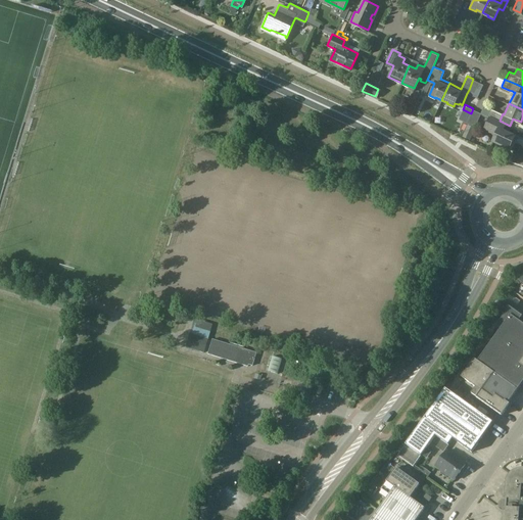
[(491,108),(488,115),(489,116),(500,121),(503,113),(491,108)]
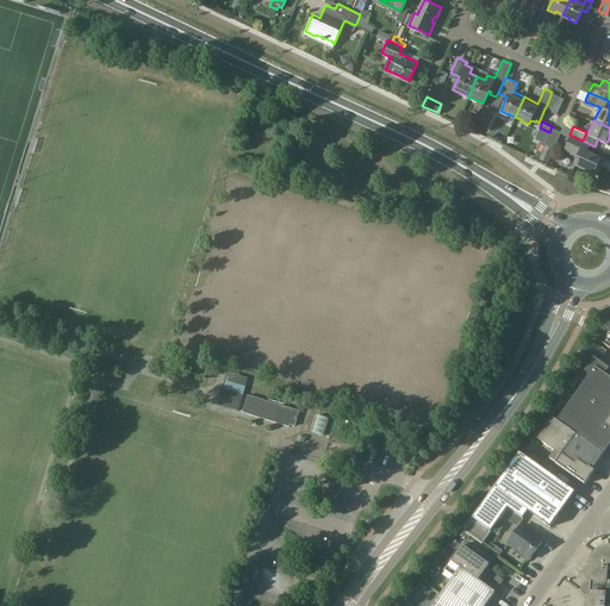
[(571,136),(565,149),(578,155),(574,163),(593,173),(601,157),(582,149),(585,142),(583,141),(571,136)]
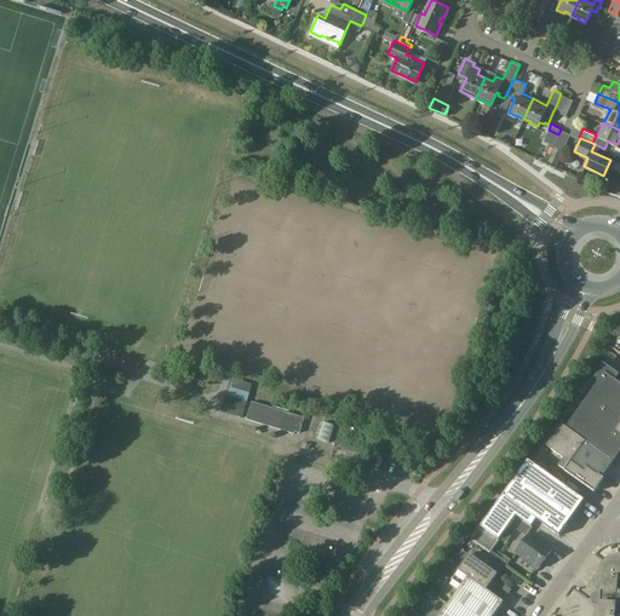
[(549,160),(556,163),(562,149),(555,147),(549,160)]
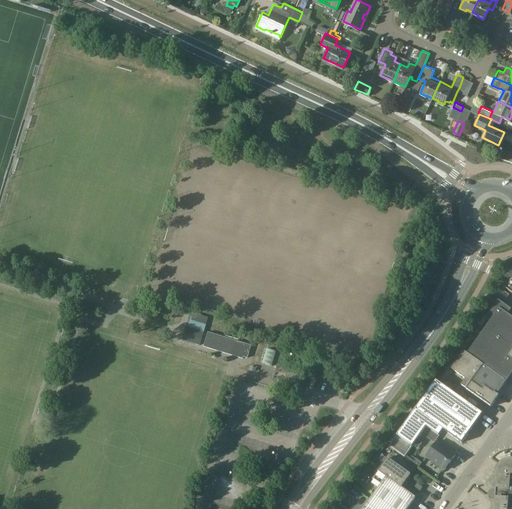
[(511,267),(508,273),(511,275),(504,285),(503,286),(511,291),(511,267)]
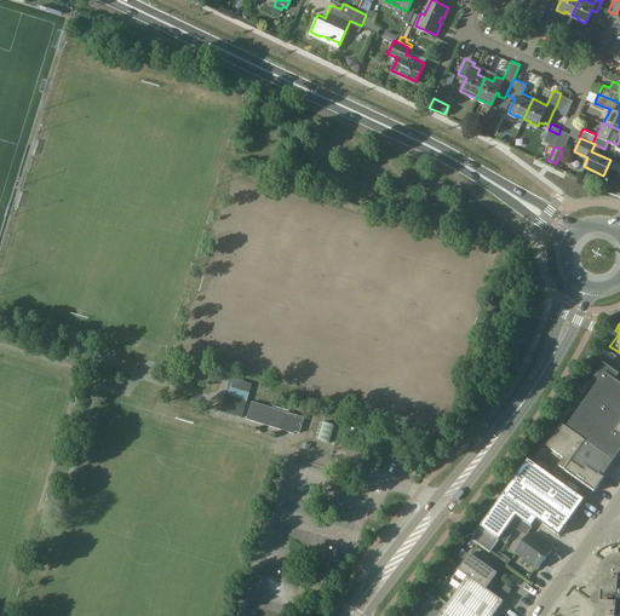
[(587,384),(593,387),(619,406),(619,381),(614,378),(619,372),(603,362),(587,384)]
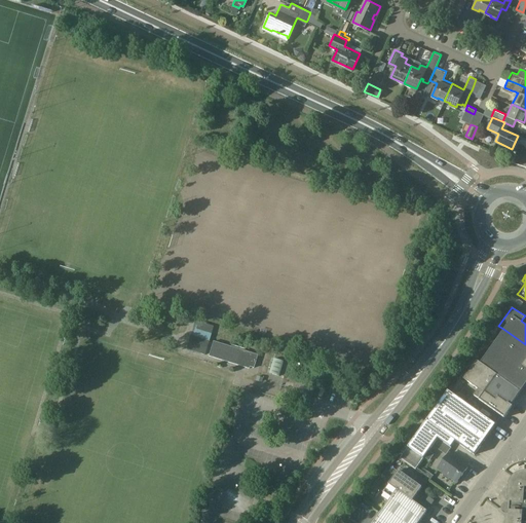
[(195,319),(191,333),(209,339),(214,325),(195,319)]
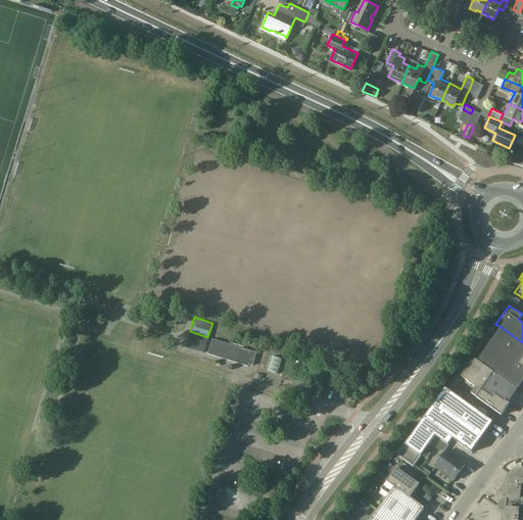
[(522,342),(501,327),(476,360),(490,370),(516,388),(522,379),(522,342)]
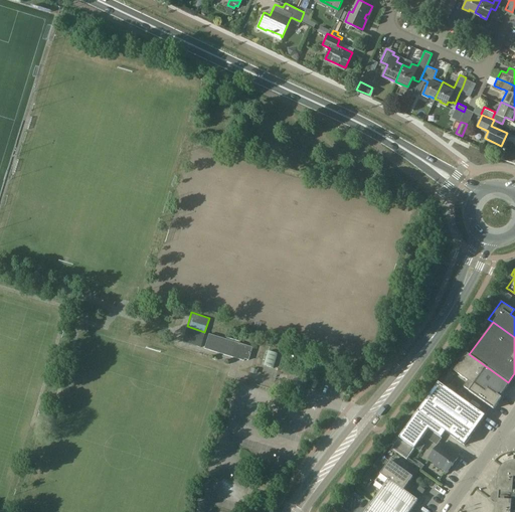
[(187,326),(182,339),(200,345),(204,332),(187,326)]
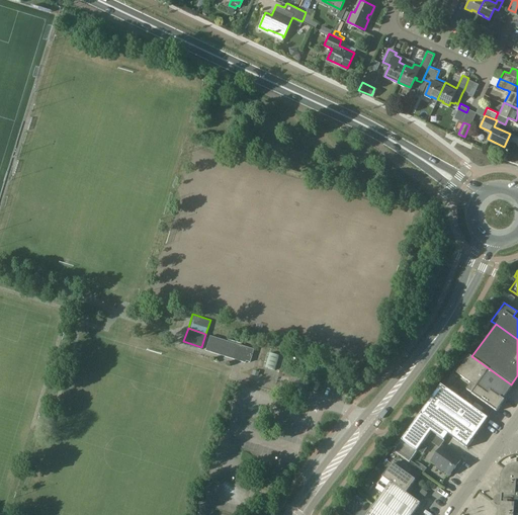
[(208,334),(204,348),(244,360),(245,358),(249,360),(253,347),(208,334)]
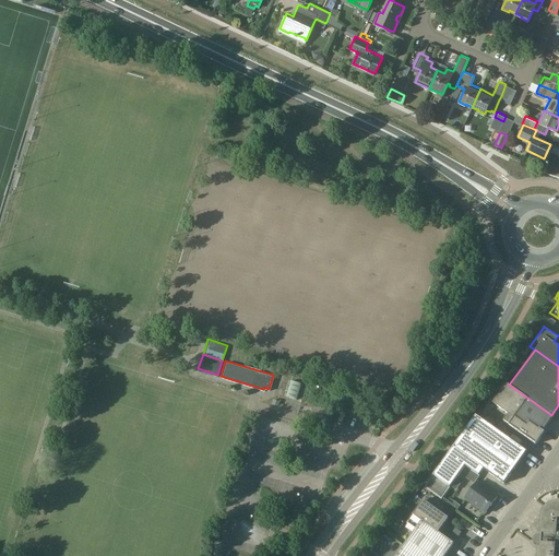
[(290,379),(286,394),(296,398),(300,382),(290,379)]
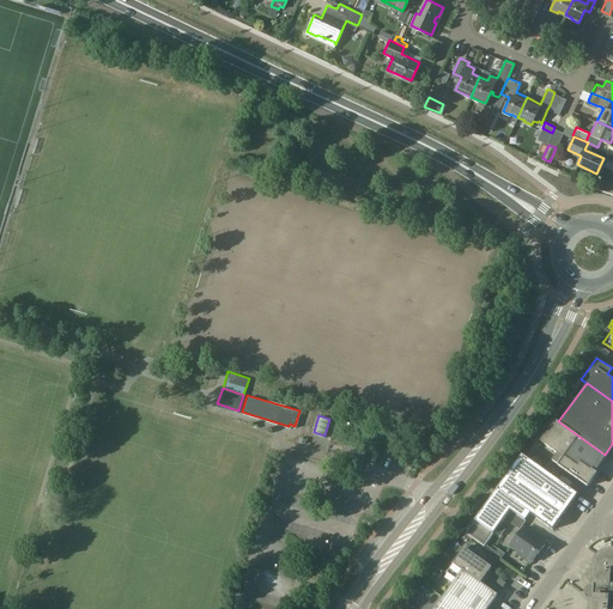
[(575,433),(558,421),(554,419),(540,440),(557,452),(551,460),(557,463),(557,464),(587,485),(596,472),(594,470),(605,455),(575,433)]
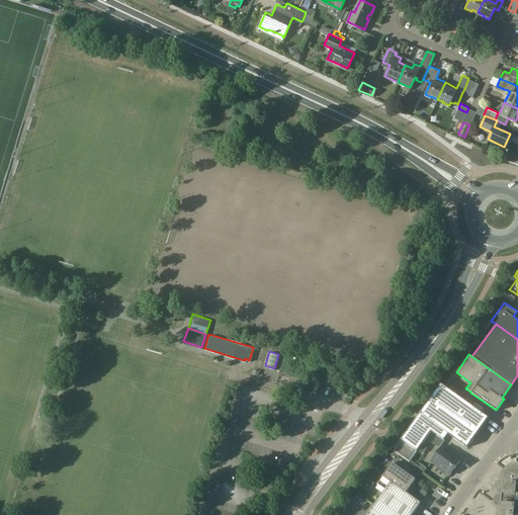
[(441,383),(394,449),(409,460),(426,436),(427,437),(431,430),(443,439),(444,440),(449,434),(466,446),(488,417),(441,383)]
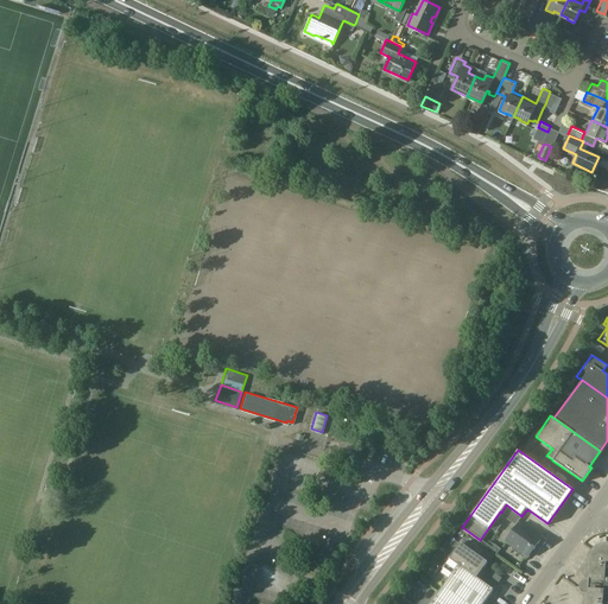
[(506,504),(501,513),(515,522),(520,515),(506,504)]
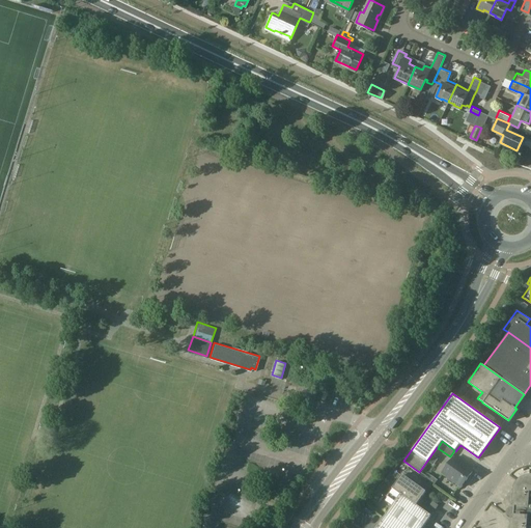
[(494,451),(491,455),(499,461),(501,456),(494,451)]
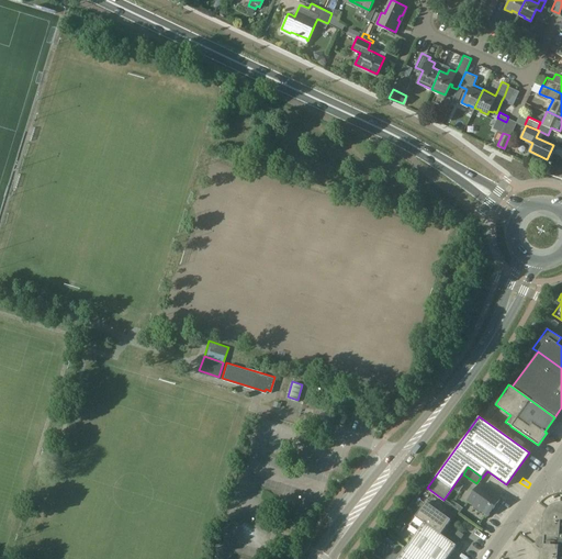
[(487,515),(499,498),(480,482),(467,500),(487,515)]
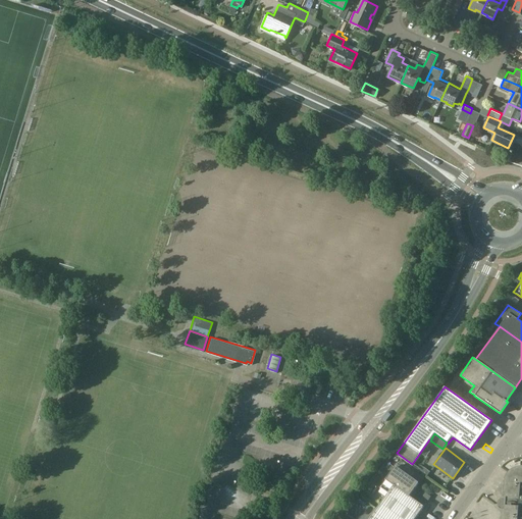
[(418,481),(395,465),(380,486),(388,491),(394,484),(409,496),(418,481)]
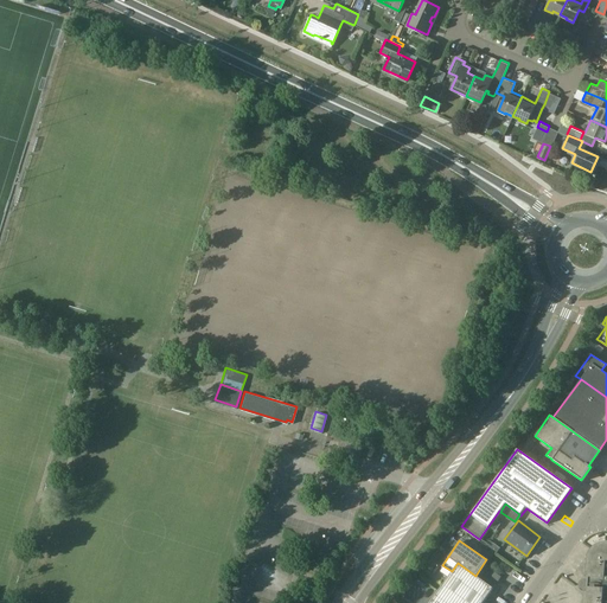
[(606,602),(606,545),(604,545),(601,546),(598,547),(596,549),(594,550),(593,551),(592,553),(589,557),(589,559),(585,602),(606,602)]
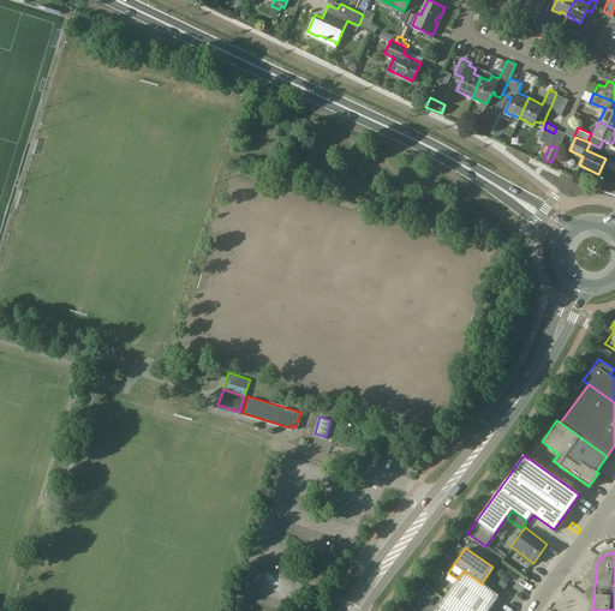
[(464,570),(458,579),(434,610),(487,610),(499,595),(482,583),(464,570)]
